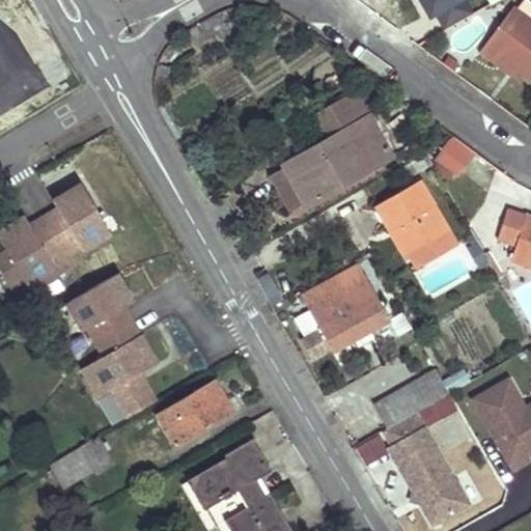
[(530,83),(530,20),(512,7),(479,55),(506,75),(510,68),(524,78),(530,83)]
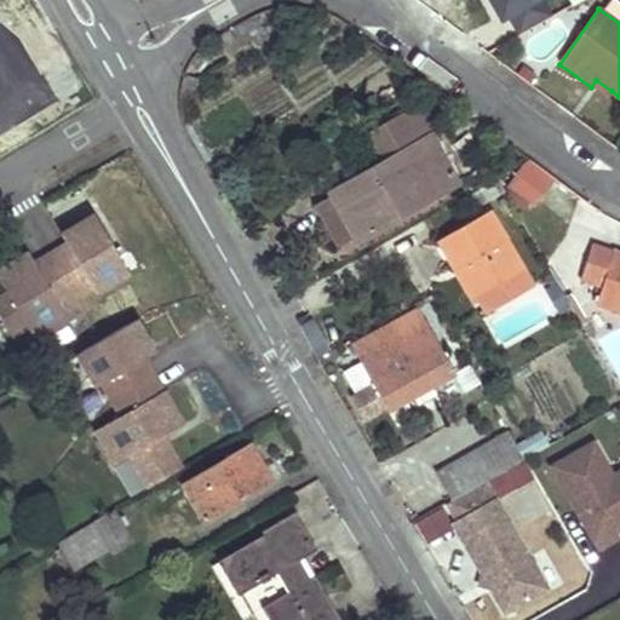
[(607,98),(612,91),(596,80),(591,87),(607,98)]
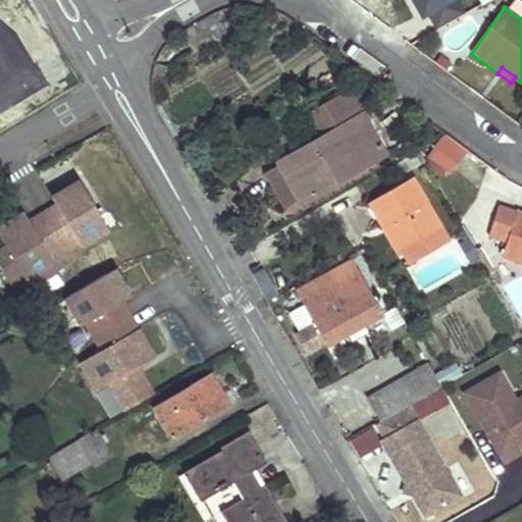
[(364,115),(370,112),(357,88),(346,94),(359,118),(364,115)]
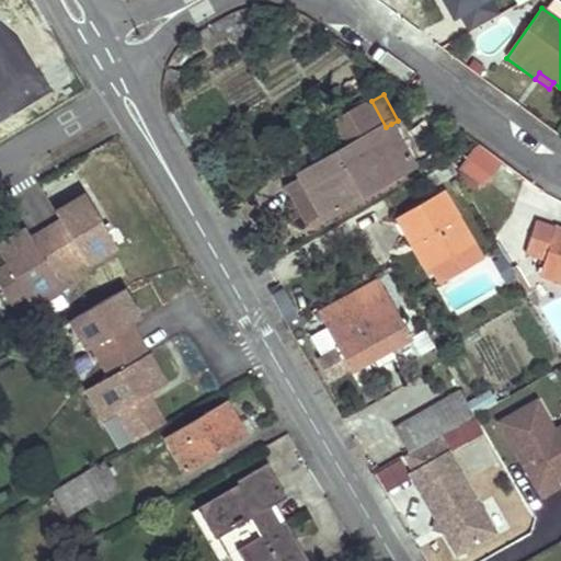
[(302,171),(305,176),(288,185),(308,221),(322,213),(327,218),(415,167),(391,124),(386,127),(371,101),(334,121),(347,146),(302,171)]
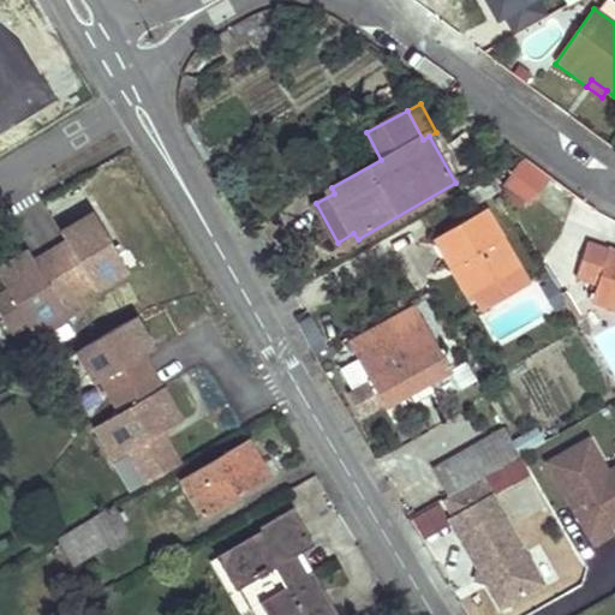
[(501,185),(532,204),(551,173),(520,154),(501,185)]
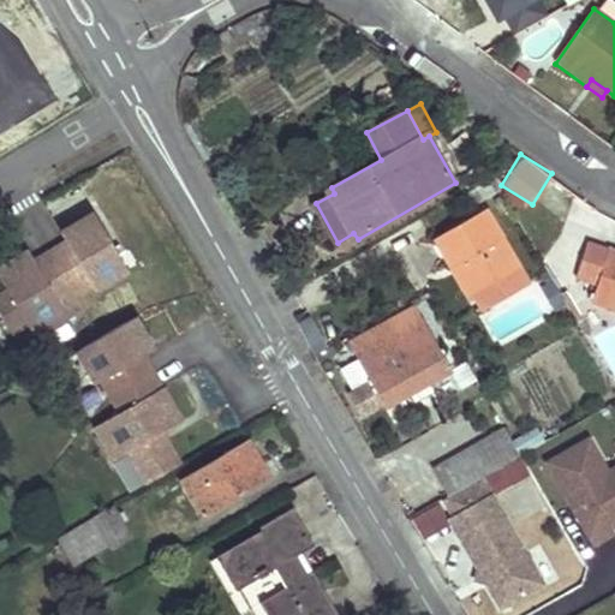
[(476,292),(520,267),(485,207),(433,237),(451,267),(459,261),(476,292)]
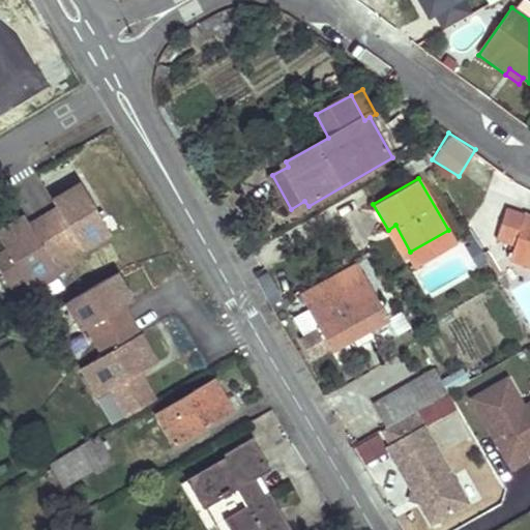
[(55,208),(83,192),(79,183),(51,200),(55,208)]
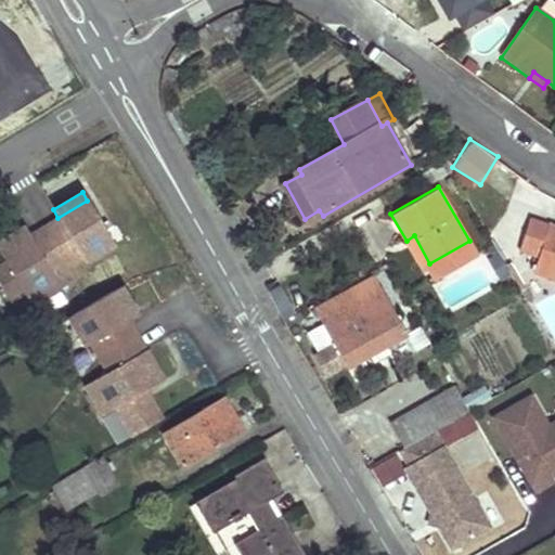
[(57,218),(43,227),(65,263),(79,256),(82,260),(112,243),(87,201),(57,218)]
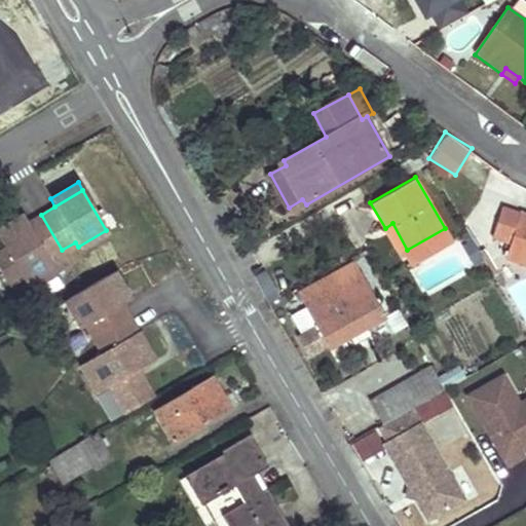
[(501,208),(490,236),(509,243),(502,259),(525,266),(525,214),(519,212),(519,214),(501,208)]
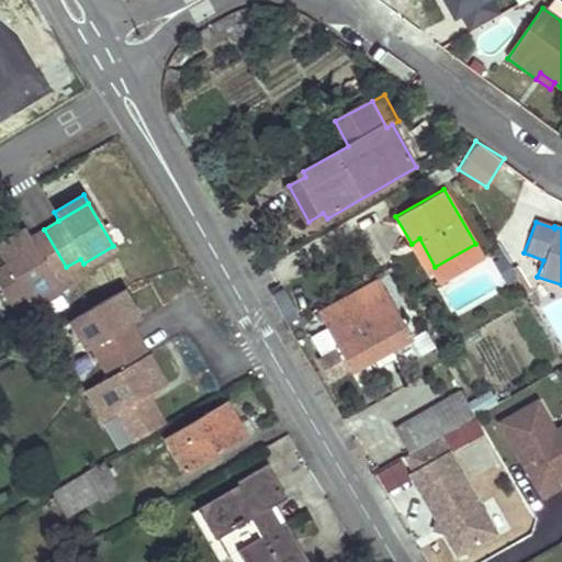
[(24,229),(0,243),(0,257),(4,266),(9,272),(0,277),(0,290),(8,303),(22,294),(30,307),(59,290),(52,276),(66,267),(44,229),(29,238),(24,229)]
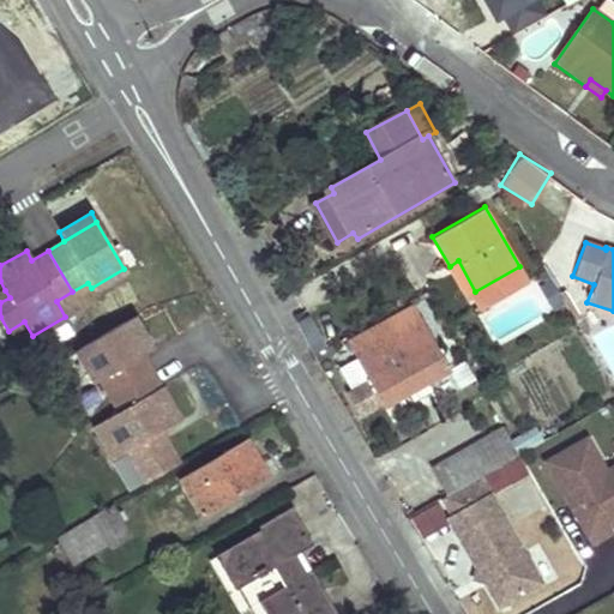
[(458,260),(450,266),(468,296),(475,292),(458,260)]
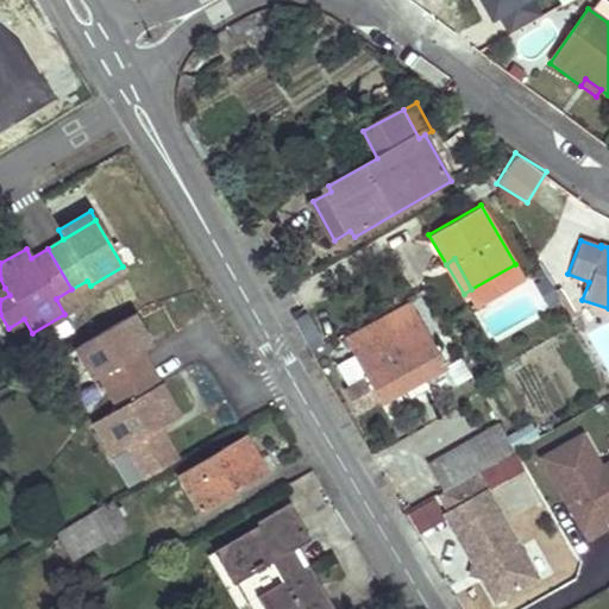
[(515,264),(471,289),(479,303),(523,278),(515,264)]
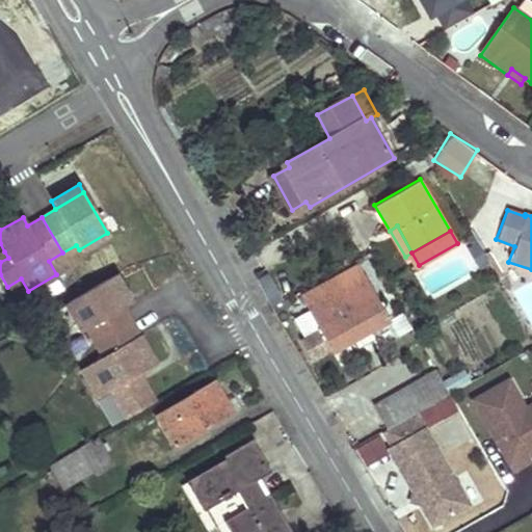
[(49,261),(56,274),(70,266),(62,253),(49,261)]
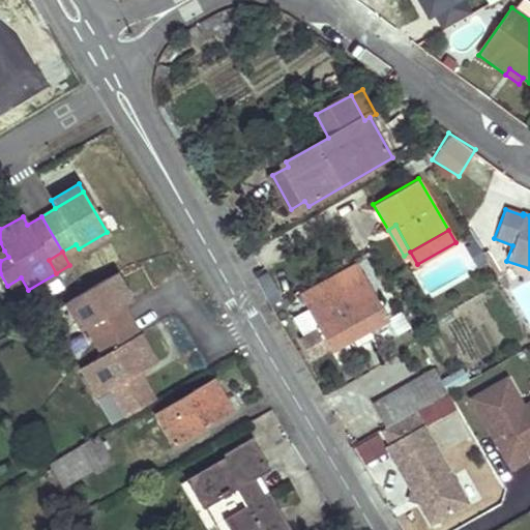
[(388,320),(358,264),(301,295),(318,328),(300,339),(310,355),(328,345),(330,351),(388,320)]
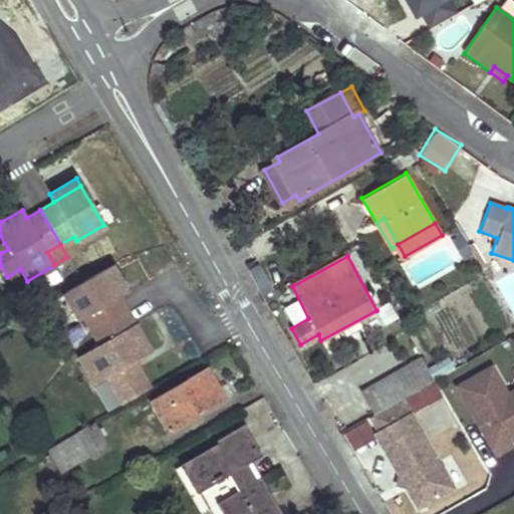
[(110,264),(102,269),(118,296),(126,292),(110,264)]
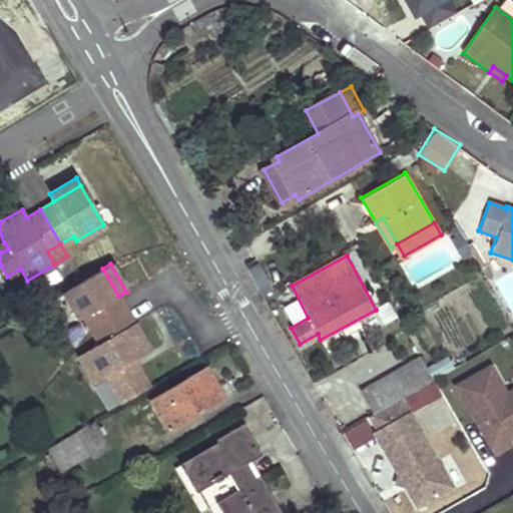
[(83,317),(91,330),(126,310),(118,296),(102,269),(62,292),(78,319),(83,317)]
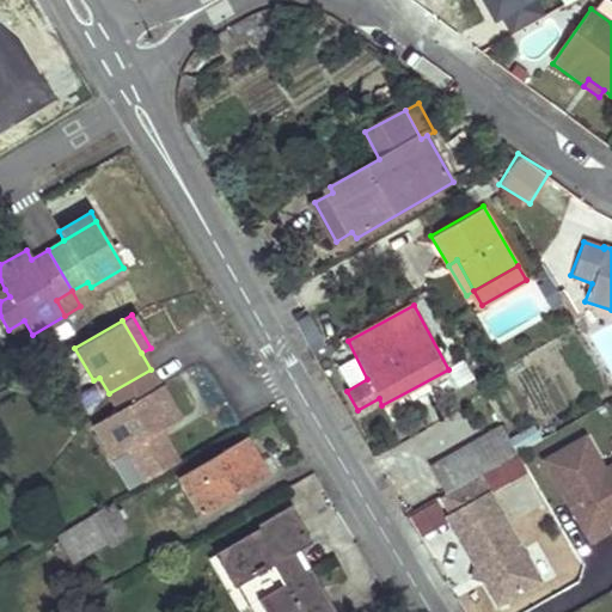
[(136,464),(161,450),(152,434),(179,418),(151,369),(109,393),(118,409),(93,423),(114,457),(128,448),(136,464)]
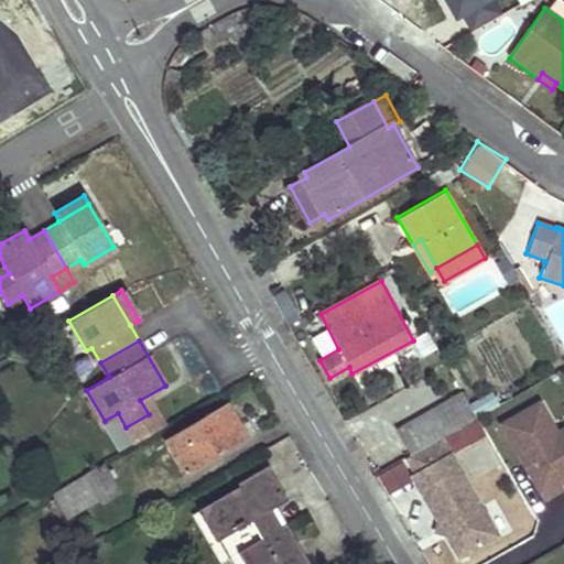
[(563,410),(563,390),(556,377),(481,420),(497,444),(518,432),(520,436),(563,410)]
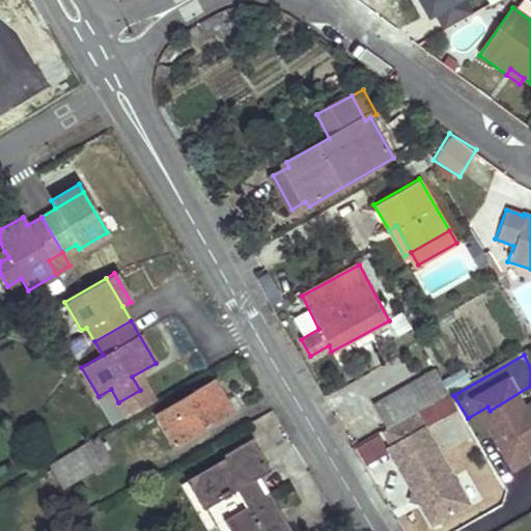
[(449,394),(437,371),(375,406),(388,428),(421,410),(449,394)]
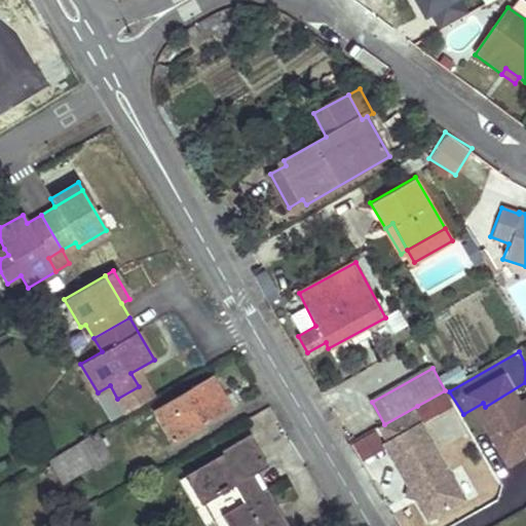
[(224,397),(213,378),(155,411),(173,441),(230,408),(224,397)]
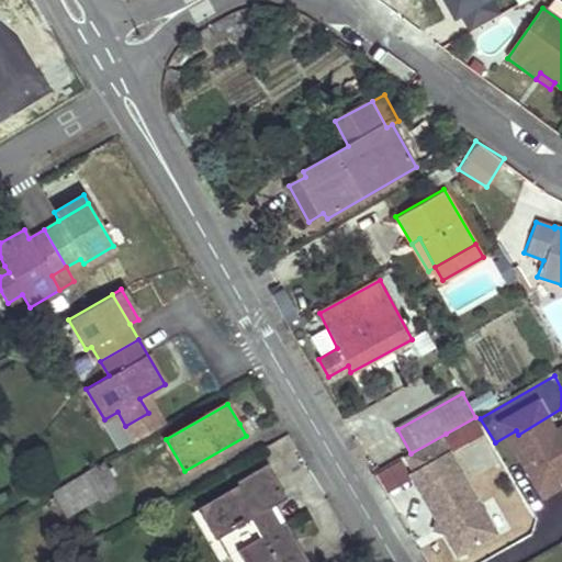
[(125,426),(134,440),(163,423),(155,408),(148,413),(125,426)]
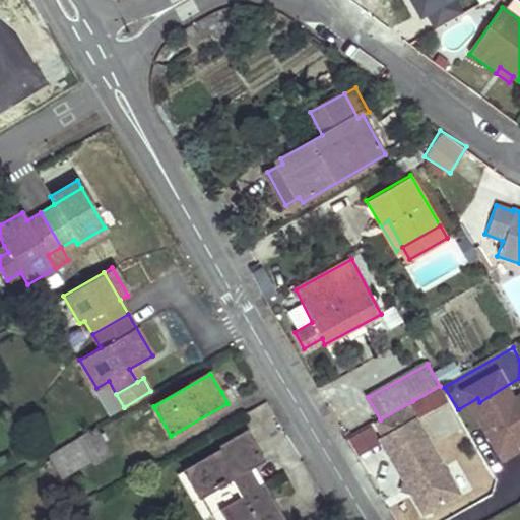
[(235,399),(229,387),(221,392),(228,403),(235,399)]
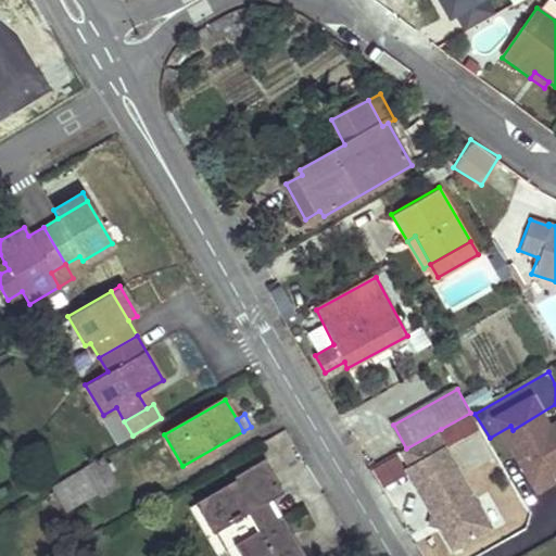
[(465,470),(441,429),(406,449),(429,489),(465,470)]
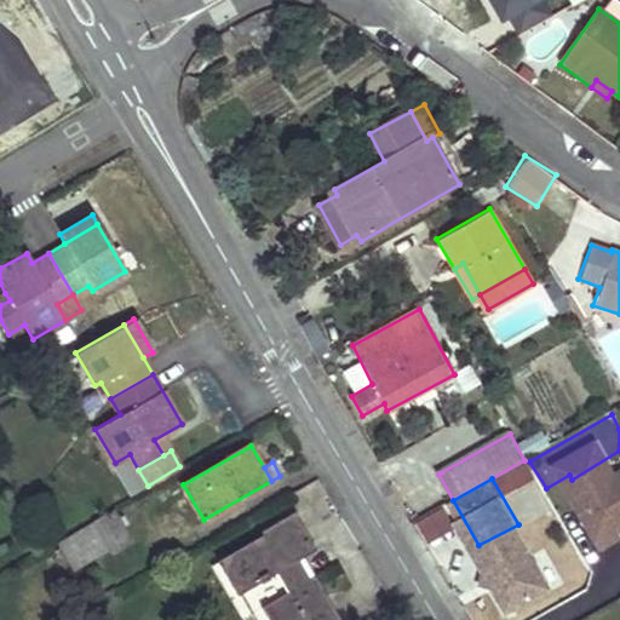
[(423,539),(451,533),(446,505),(417,511),(423,539)]
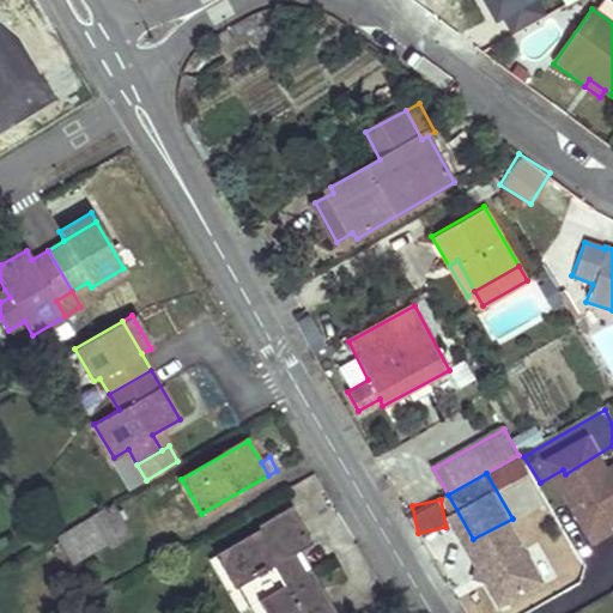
[(129,530),(114,504),(93,516),(109,541),(129,530)]
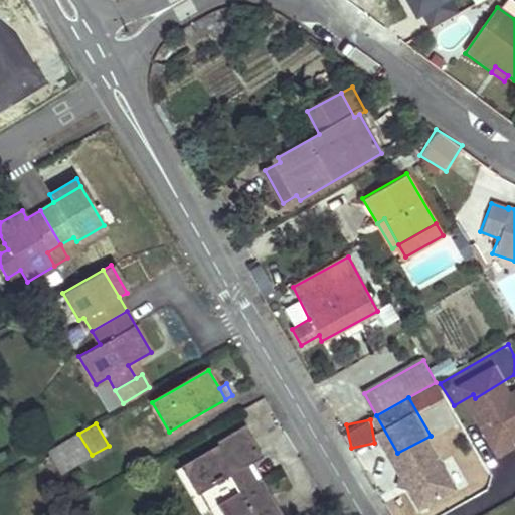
[(261,455),(244,428),(220,442),(219,445),(184,466),(199,490),(208,486),(224,514),(283,514),(263,479),(256,482),(245,463),(261,455)]
